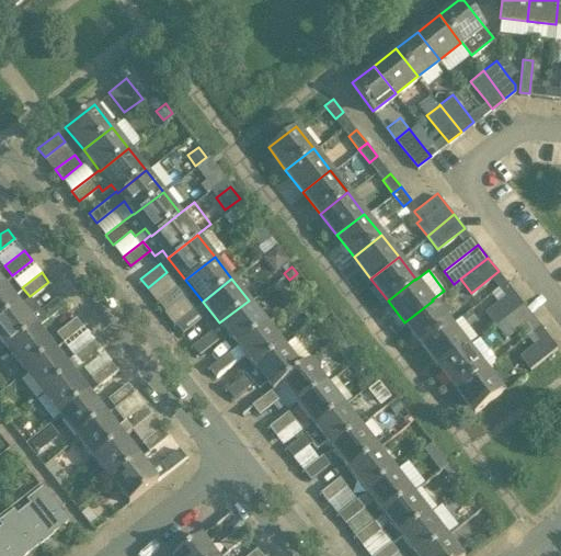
[(0,320),(21,304),(3,283),(0,285),(0,320)]
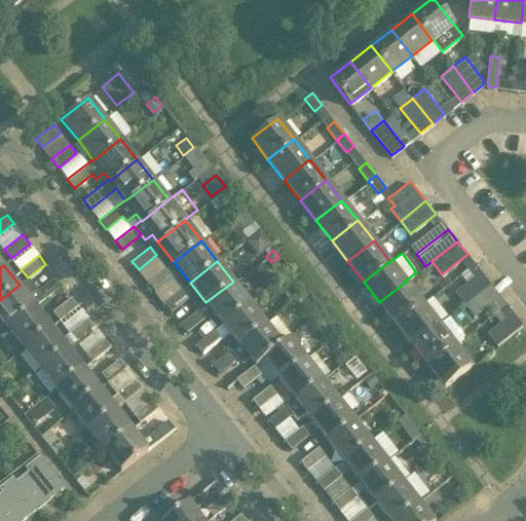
[(165,267),(148,282),(154,290),(173,275),(165,267)]
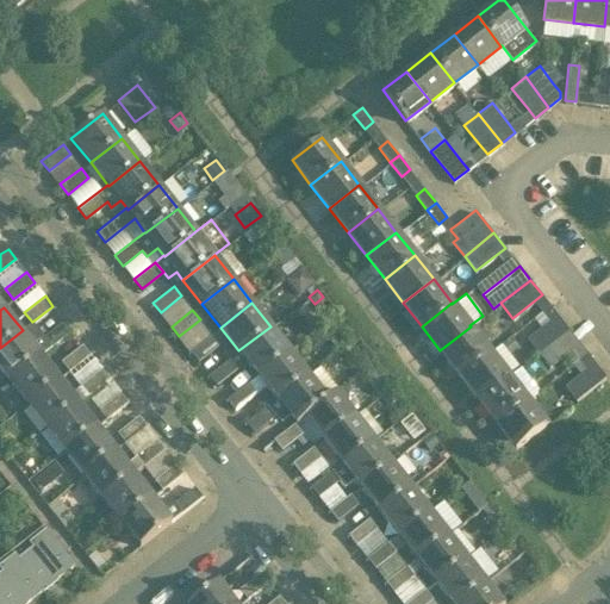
[(556,313),(527,337),(539,350),(568,328),(556,313)]
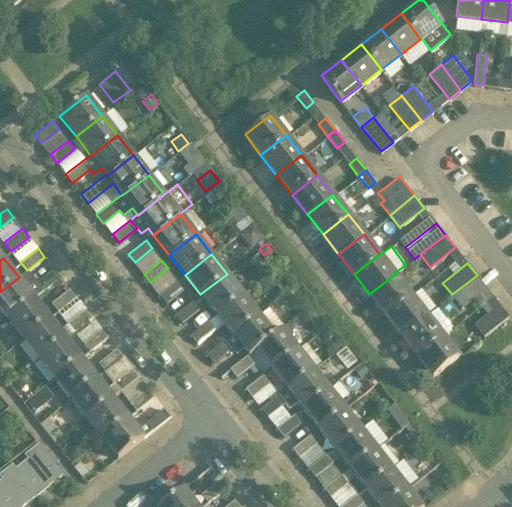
[(19,277),(0,292),(0,308),(7,318),(34,297),(34,296),(60,276),(53,268),(36,282),(32,276),(23,283),(19,277)]
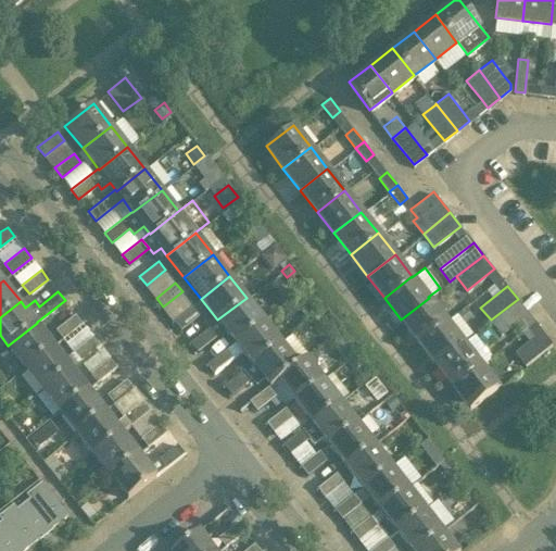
[(263,320),(247,298),(217,320),(234,341),(235,341),(263,320)]
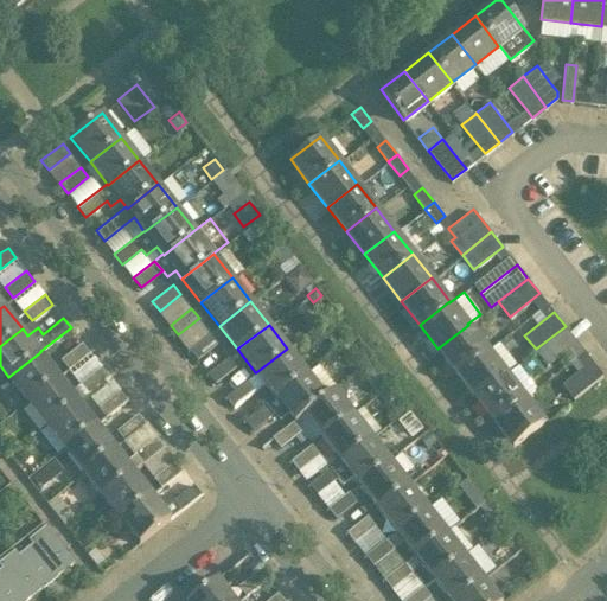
[(457,372),(486,349),(468,325),(438,349),(457,372)]
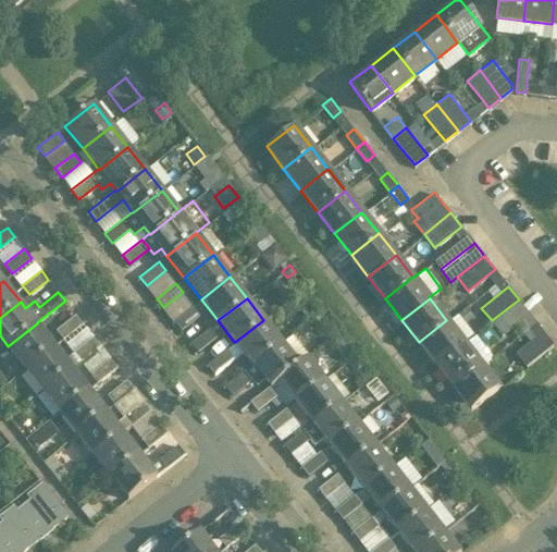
[(519,299),(492,320),(502,333),(529,313),(519,299)]
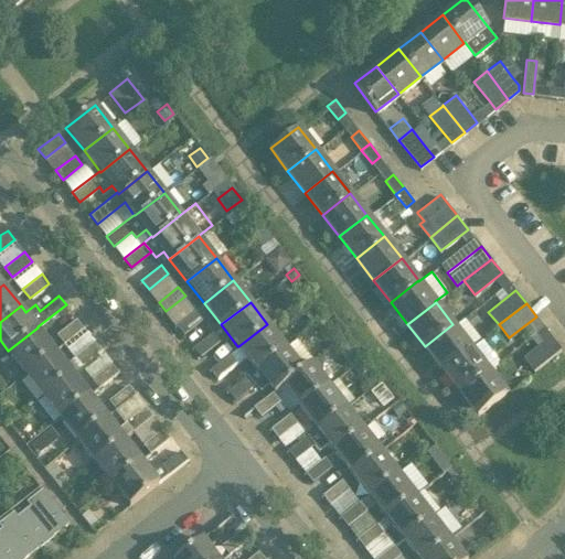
[(203,318),(195,309),(176,324),(183,333),(203,318)]
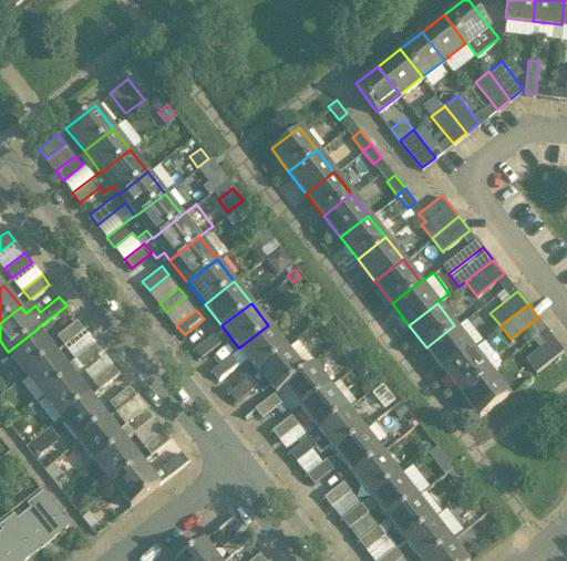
[(76,319),(57,334),(64,343),(83,328),(76,319)]
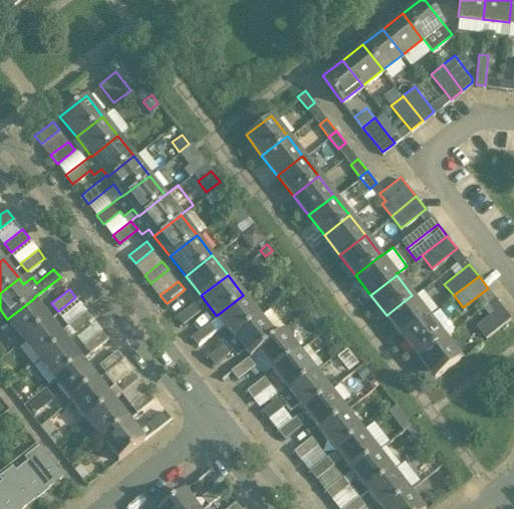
[(259,314),(243,295),(217,315),(223,323),(232,335),(259,314)]
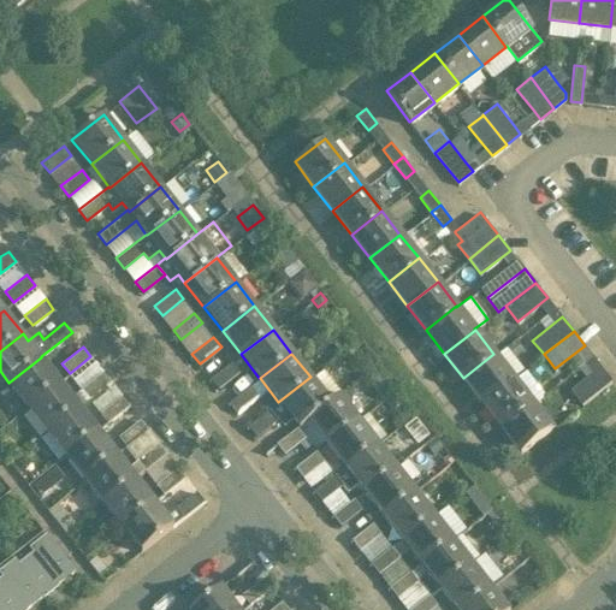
[(481,402),(513,378),(493,354),(463,378),(481,402)]
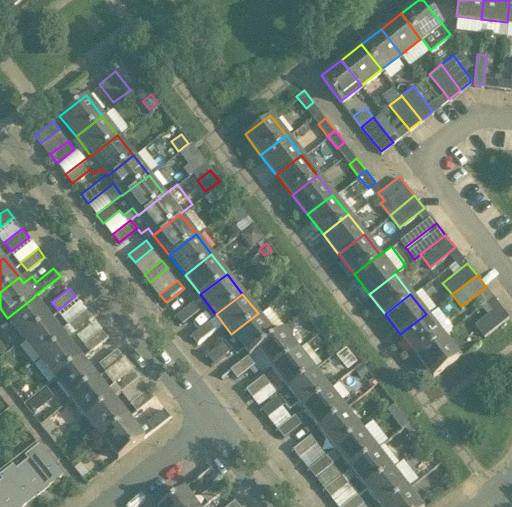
[(23,338),(50,317),(34,297),(7,318),(23,338)]
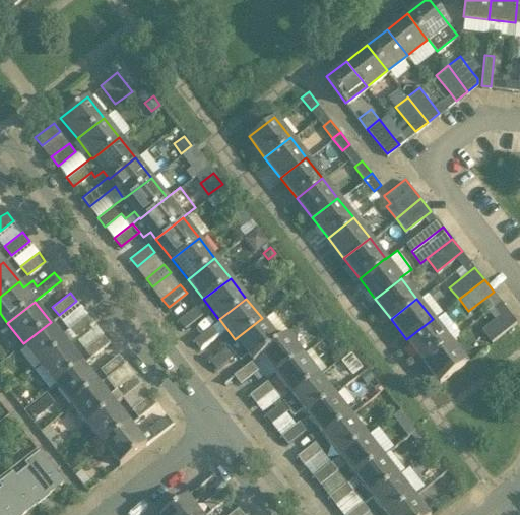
[(202,313),(195,305),(178,319),(184,327),(202,313)]
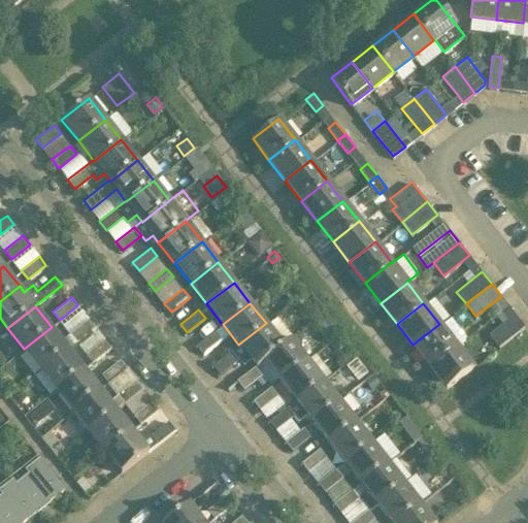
[(514,313),(489,333),(498,345),(524,325),(514,313)]
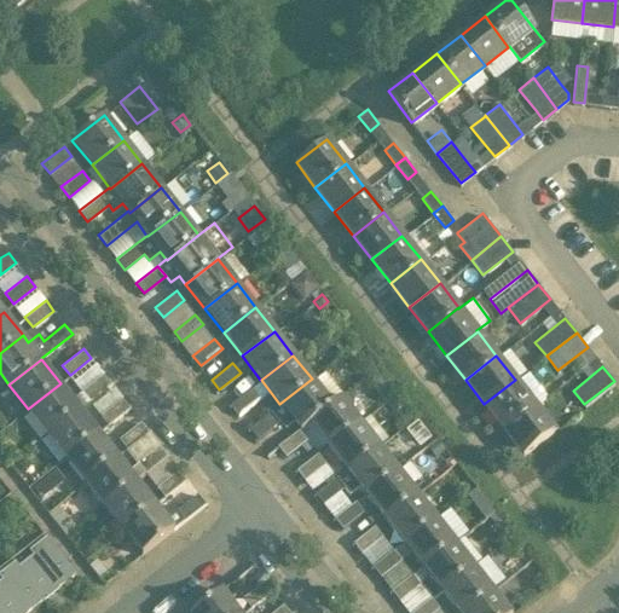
[(103,372),(81,389),(90,399),(110,383),(103,372)]
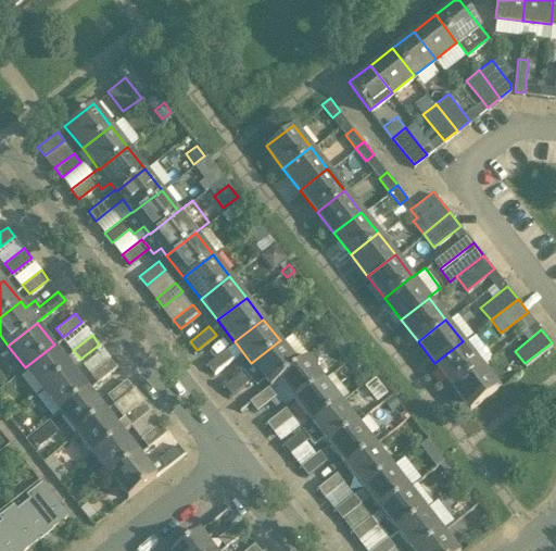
[(268,385),(277,378),(297,362),(280,340),(251,363),(243,368),(224,384),(230,392),(252,376),(255,382),(262,377),(268,385)]
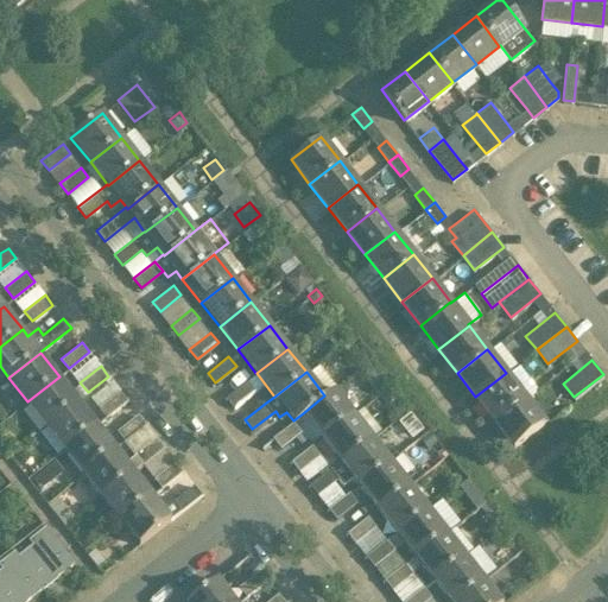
[(257,373),(255,373),(226,395),(234,406),(264,382),(257,373)]
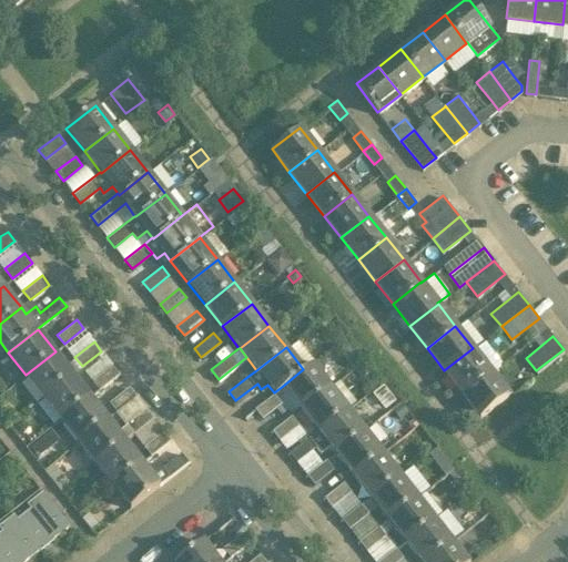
[(462,392),(489,370),(473,348),(444,370),(462,392)]
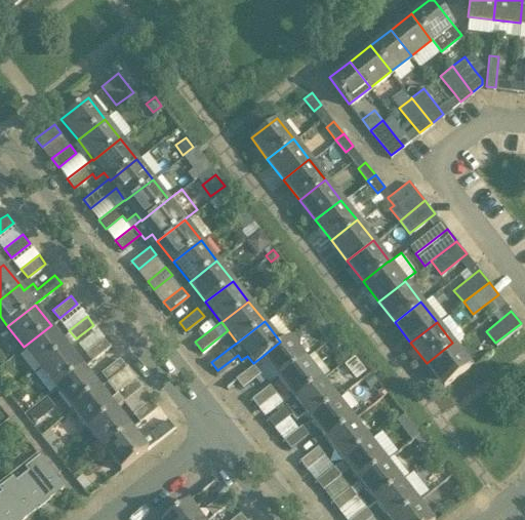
[(51,325),(24,347),(40,367),(68,346),(51,325)]
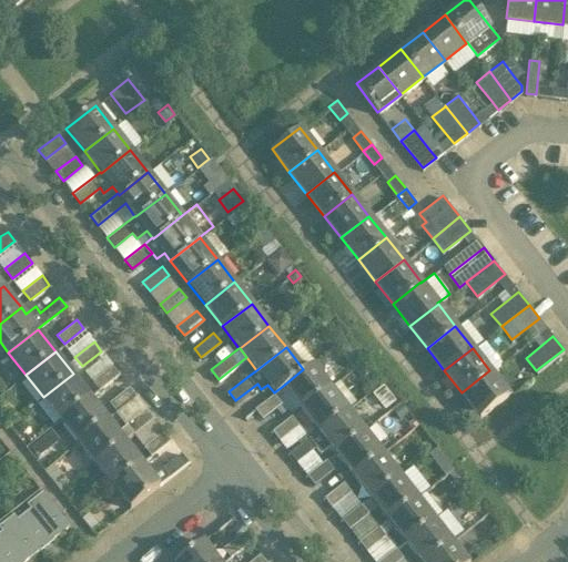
[(312,363),(303,369),(283,386),(300,408),(330,385),(312,363)]
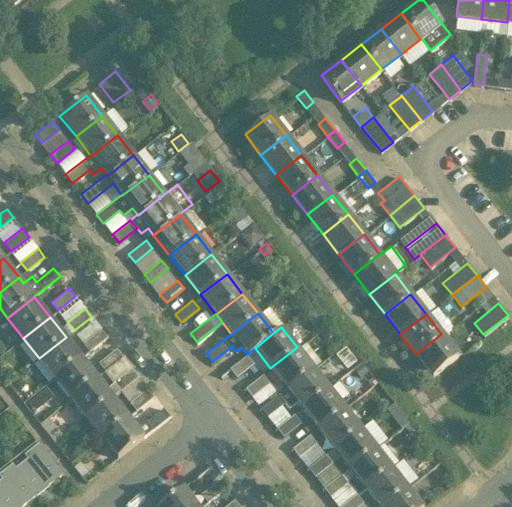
[(101,328),(83,342),(89,350),(107,336),(101,328)]
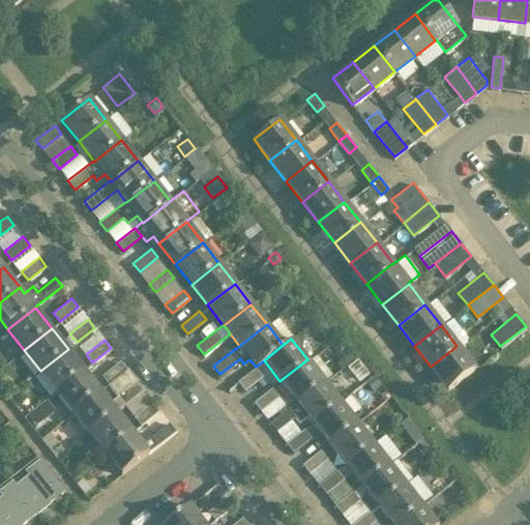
[(447,387),(473,367),(457,346),(431,367),(447,387)]
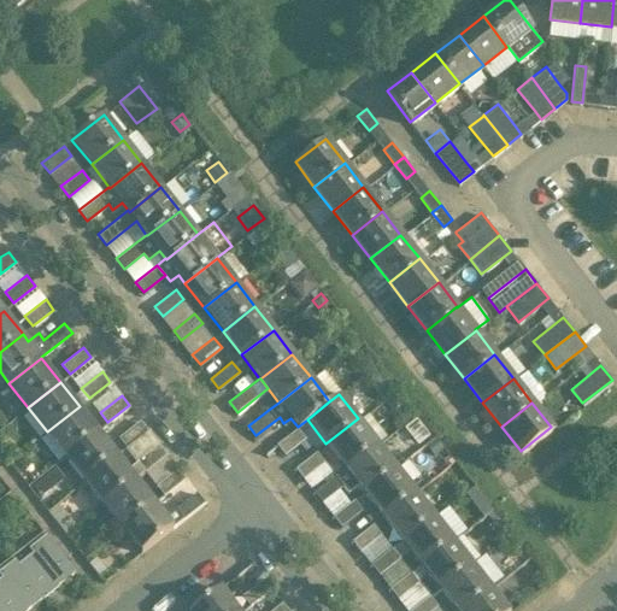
[(65,456),(98,430),(80,406),(47,432),(65,456)]
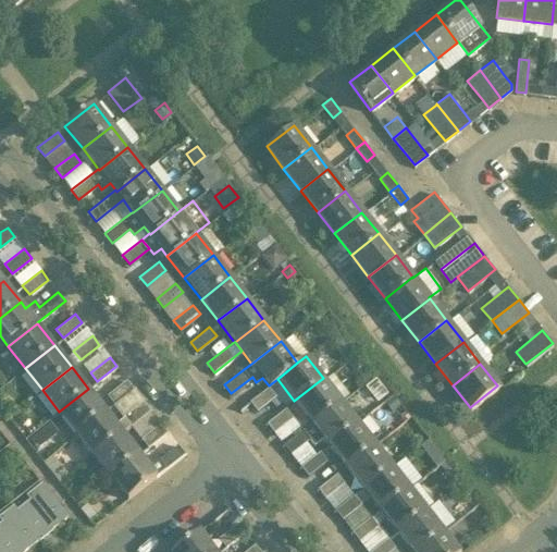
[(341,400),(323,378),(294,401),(311,421),(341,400)]
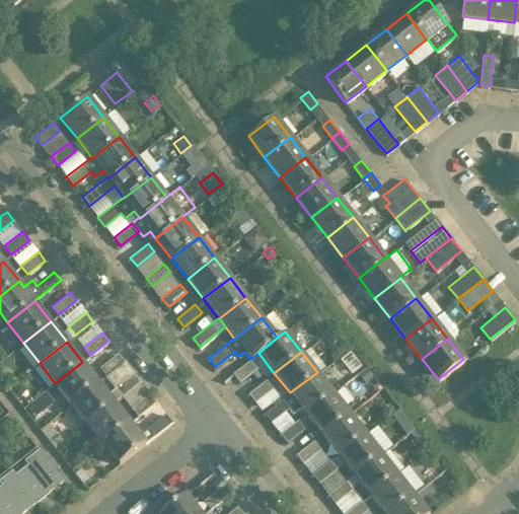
[(118,353),(99,367),(106,375),(125,361),(118,353)]
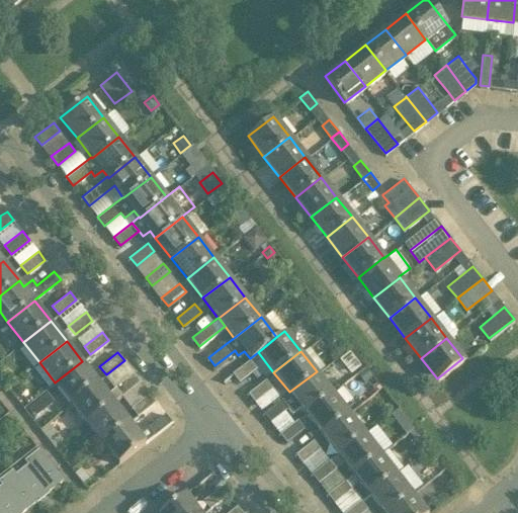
[(250,358),(232,372),(239,380),(257,366),(250,358)]
